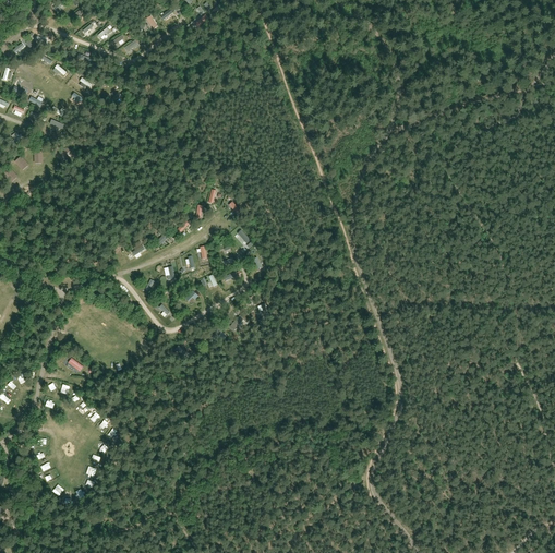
[(83,31),(85,33),(89,28),(91,29),(94,26),(91,23),(83,31)]
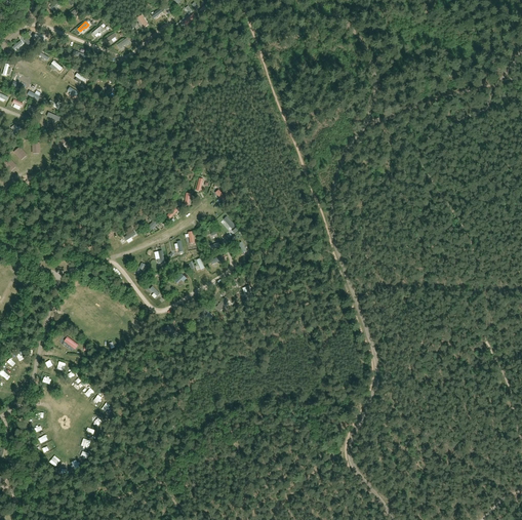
[(107,27),(94,32),(96,37),(109,33),(107,27)]
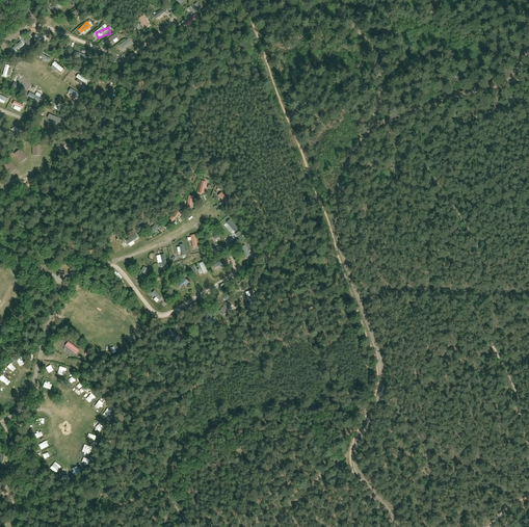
[(111,44),(120,38),(116,33),(108,40),(111,44)]
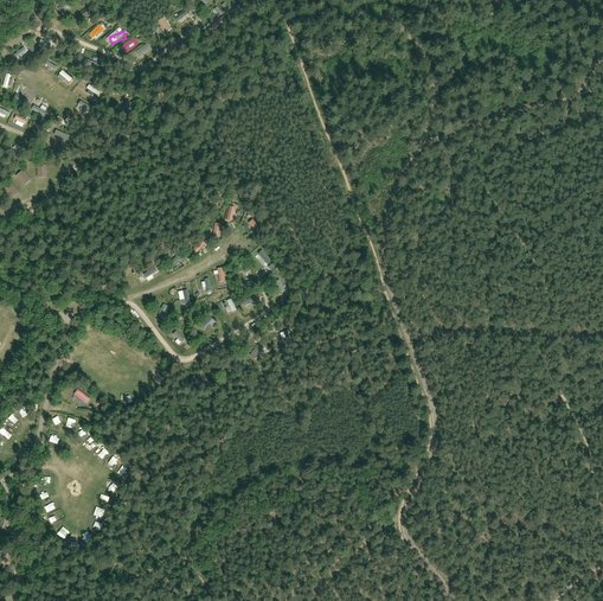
[(14,52),(18,57),(29,50),(26,45),(14,52)]
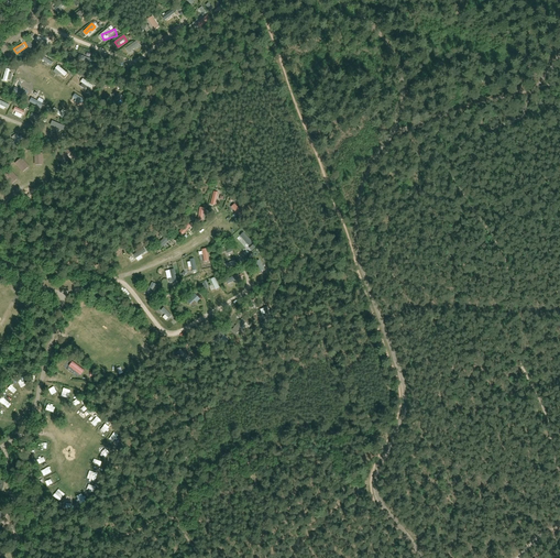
[(42,58),(44,61),(43,63),(45,65),(47,63),(50,65),(52,63),(45,56),(42,58)]
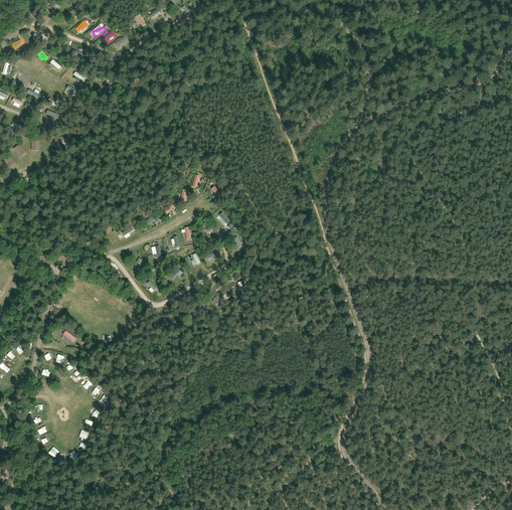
[(53,59),(50,62),(60,70),(63,67),(53,59)]
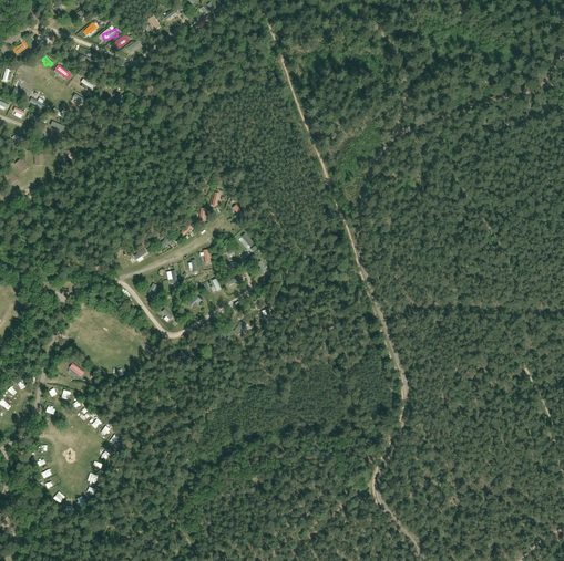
[(9,87),(21,93),(23,89),(11,83),(9,87)]
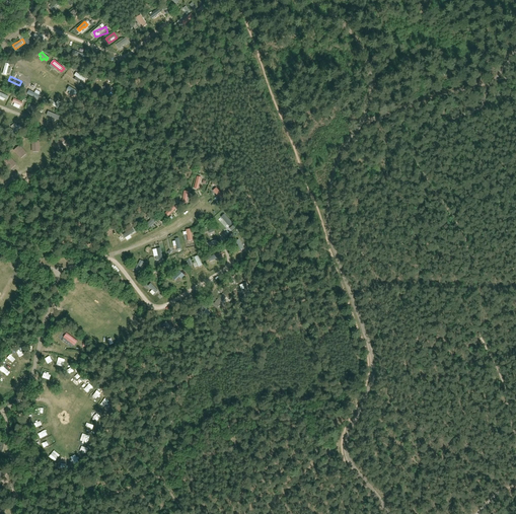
[(166,215),(175,206),(171,202),(162,210),(166,215)]
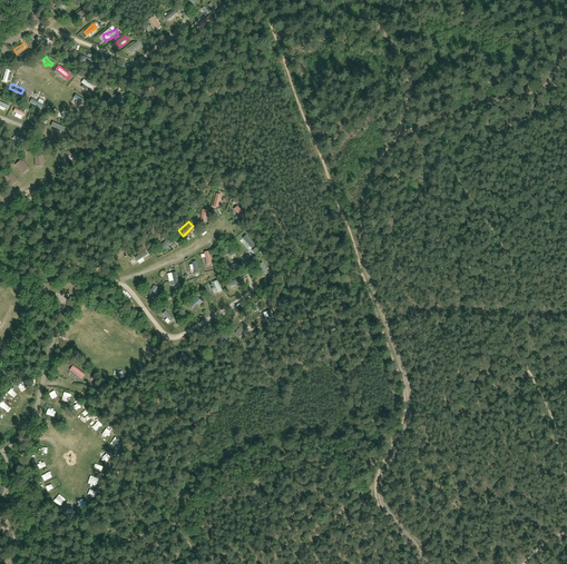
[(263,261),(258,263),(264,275),(267,273),(263,261)]
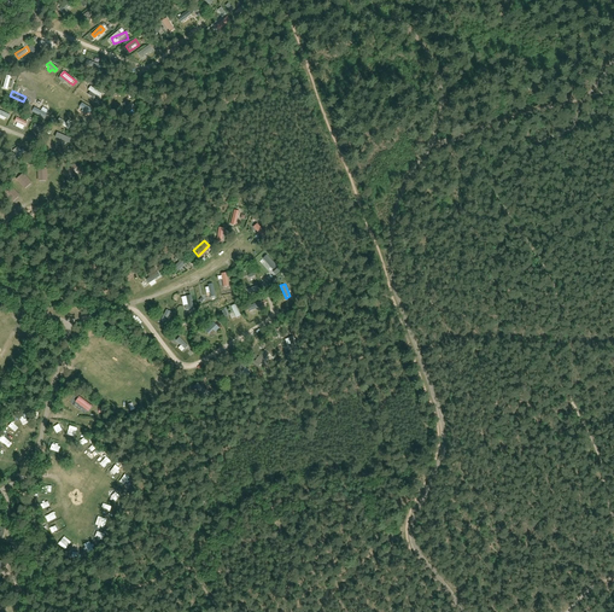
[(187,344),(180,336),(176,339),(185,348),(187,344)]
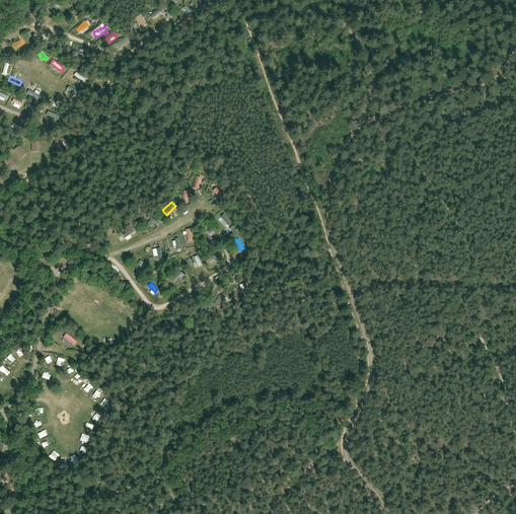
[(163,315),(159,320),(173,332),(177,326),(163,315)]
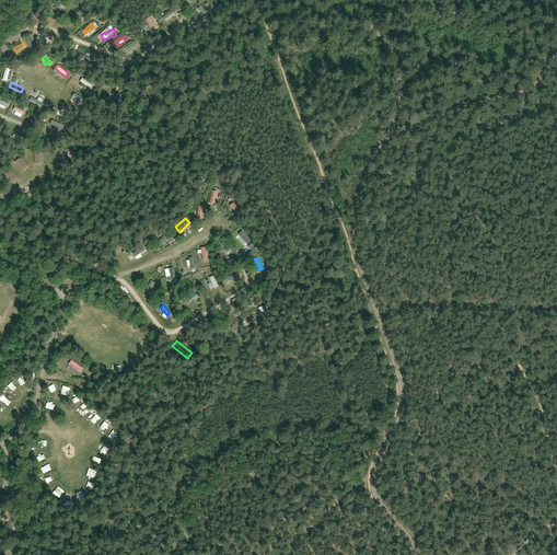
[(70,367),(72,363),(77,368),(80,363),(69,355),(66,359),(64,362),(70,367)]
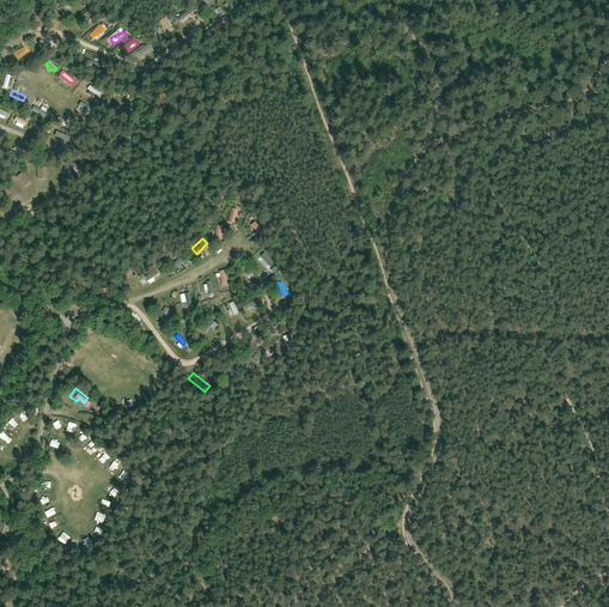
[(104,463),(116,471),(119,465),(107,457),(104,463)]
